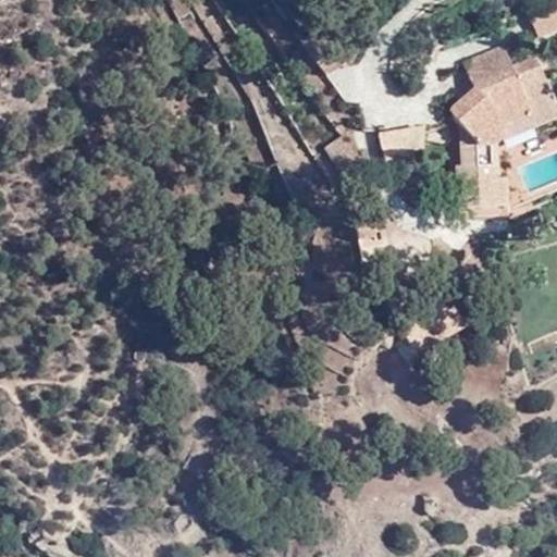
[(0,0),(0,17),(17,5),(14,0),(0,0)]
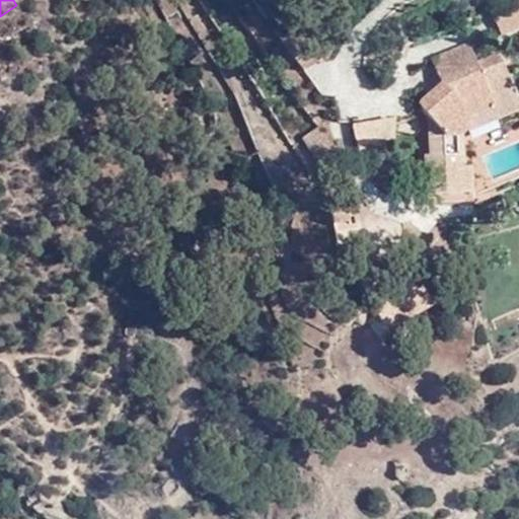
[(518,0),(516,0),(484,10),(493,34),(518,25),(518,0)]
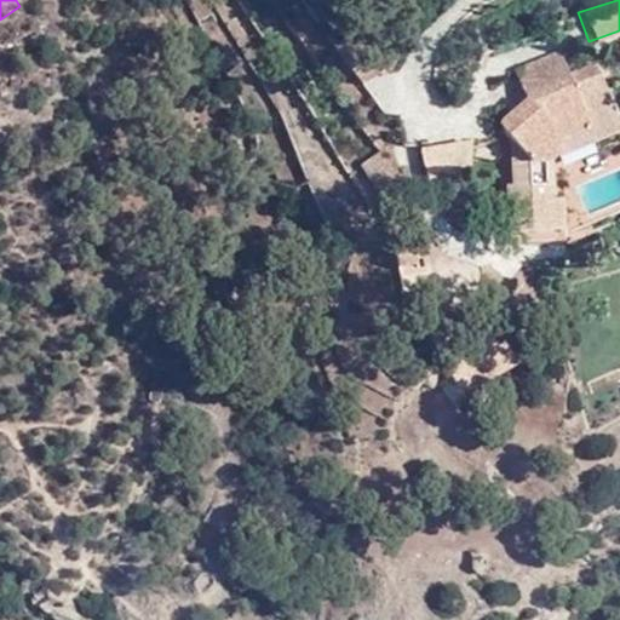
[(332,47),(361,86),(382,72),(354,30),(332,47)]
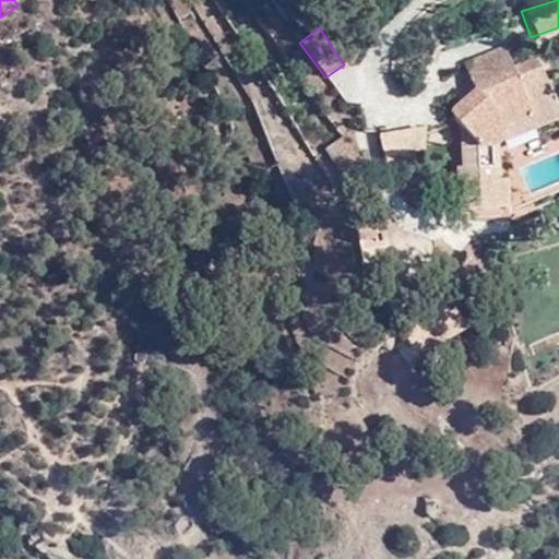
[(459,211),(500,210),(498,180),(496,144),(504,140),(507,146),(536,134),(534,129),(558,118),(558,116),(536,59),(512,68),(504,47),(464,63),(475,90),(449,113),(462,126),(462,168),(458,167),(459,211)]
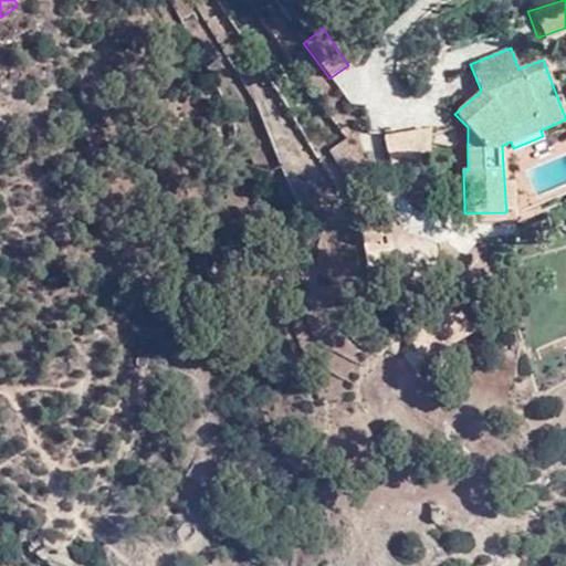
[(430,152),(431,128),(385,135),(388,168),(426,167),(430,152)]
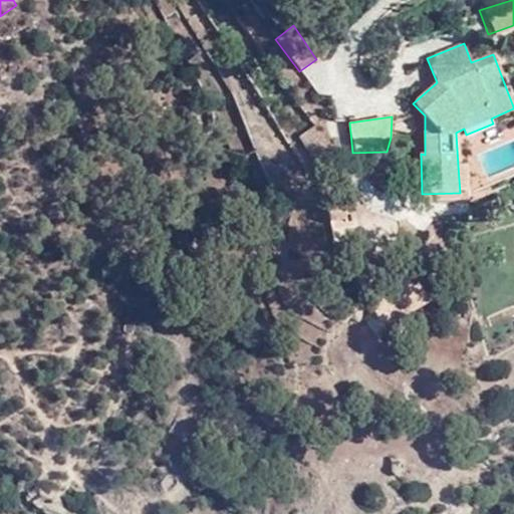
[(299,138),(321,176),(341,164),(317,125),(299,138)]
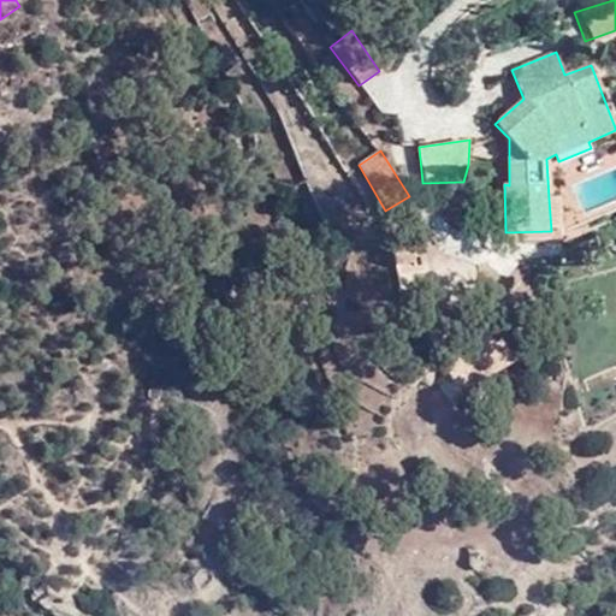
[(549,199),(551,231),(561,231),(560,197),(549,199)]
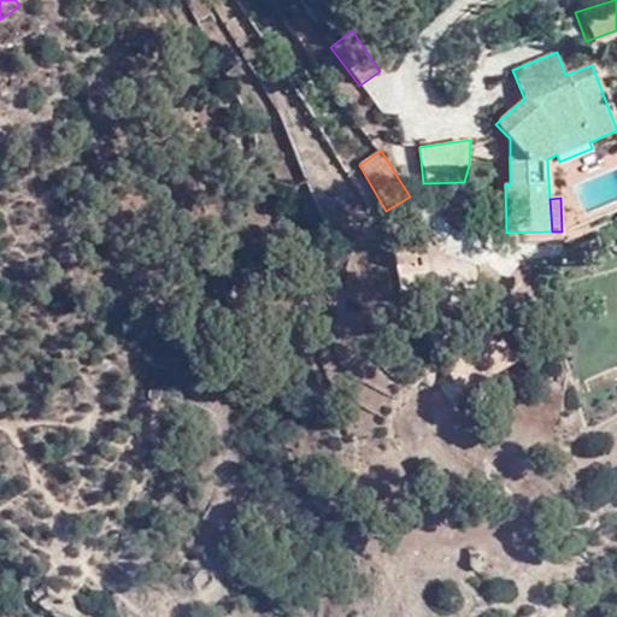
All buildings are outlined.
